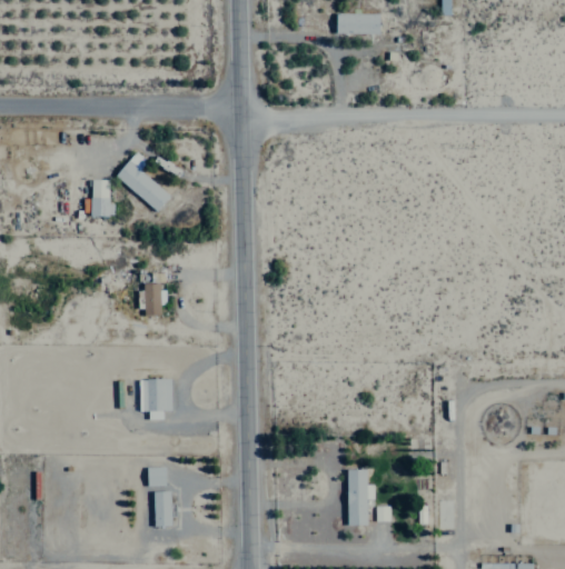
[(382,13),(338,12),(337,32),(382,33),(382,13)]
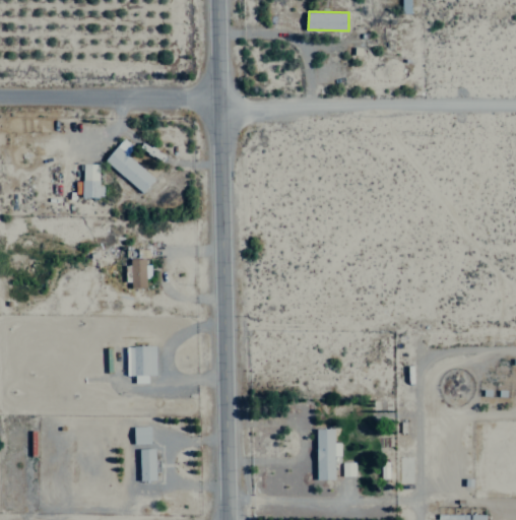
[(143,193),(156,179),(129,154),(136,147),(126,138),(107,159),(143,193)]
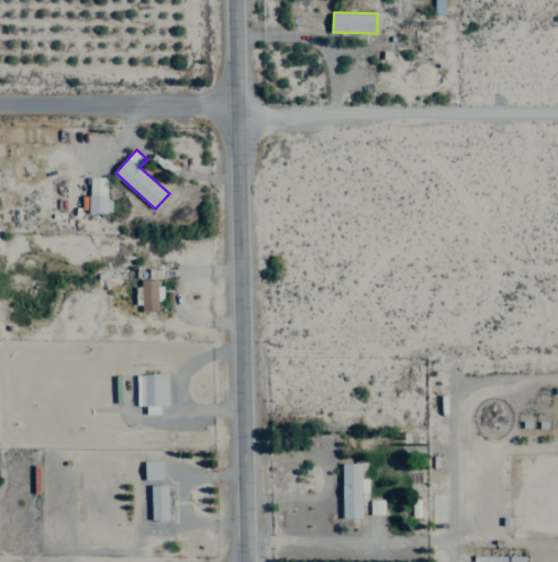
[(91,212),(114,212),(114,202),(109,201),(109,177),(91,177),(91,212)]
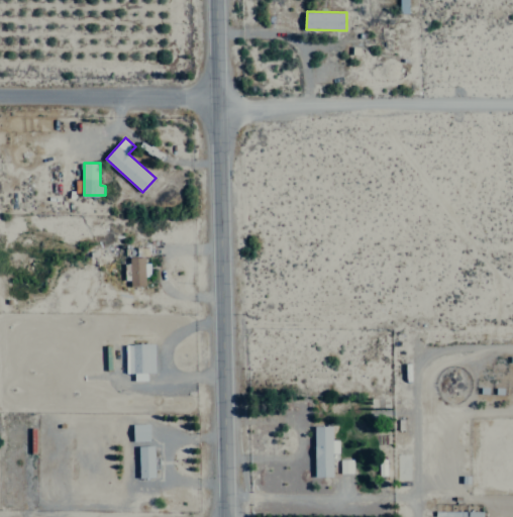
[(150,277),(150,256),(132,257),(133,286),(148,286),(147,277),(150,277)]
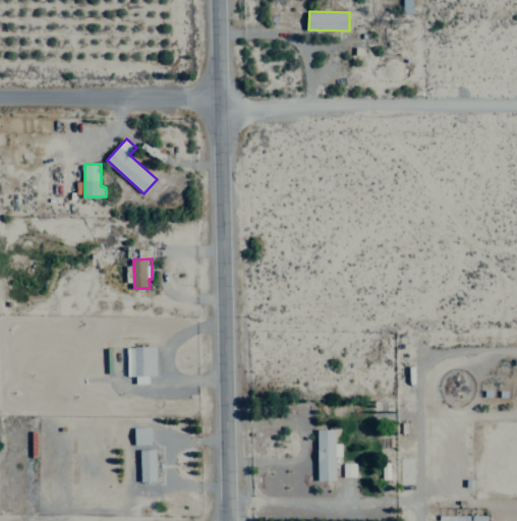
[(158,346),(129,347),(129,375),(137,375),(138,383),(151,383),(151,375),(159,375),(158,346)]
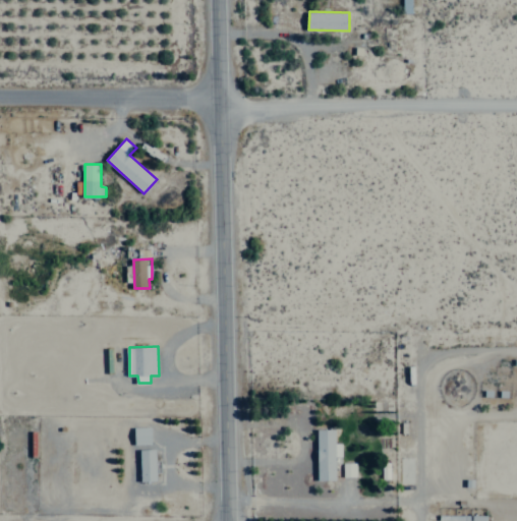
[(153,426),(136,427),(136,445),(154,444),(153,426)]
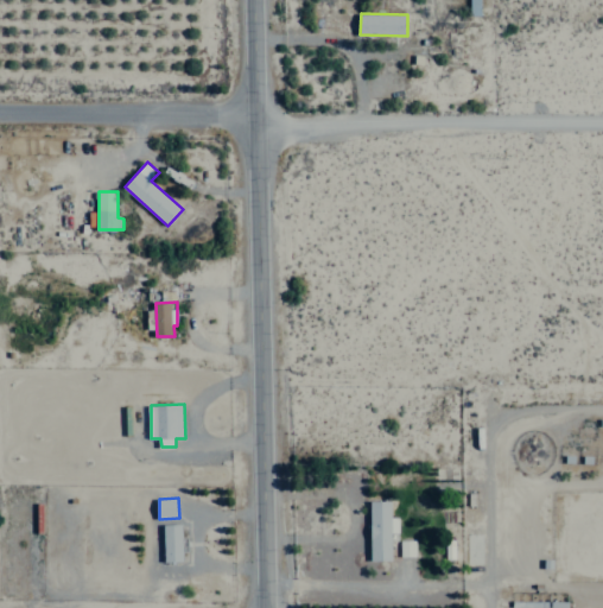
[(372,561),(393,561),(394,532),(400,532),(400,517),(393,517),(393,501),(373,501),(372,561)]
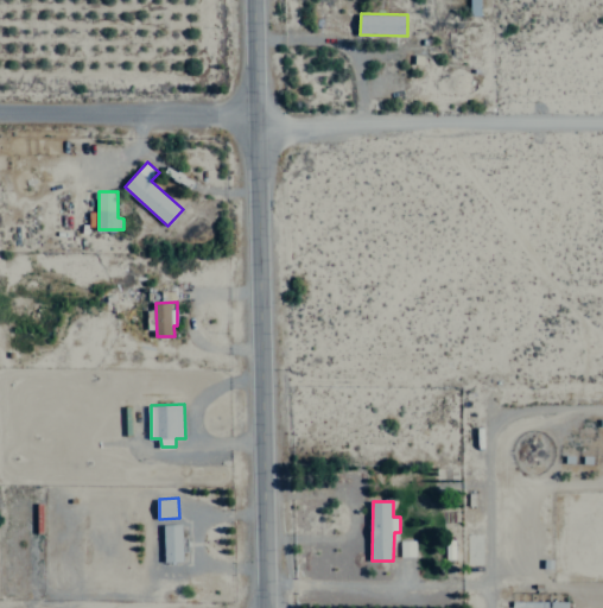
[(184,524),(165,525),(166,562),(185,562),(184,524)]
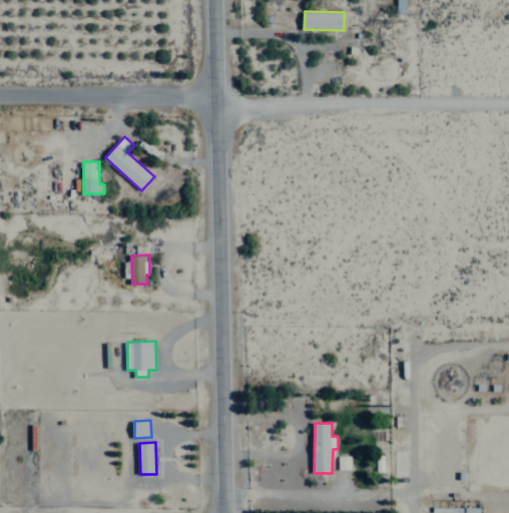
[(352,470),(352,456),(340,456),(340,470),(352,470)]
